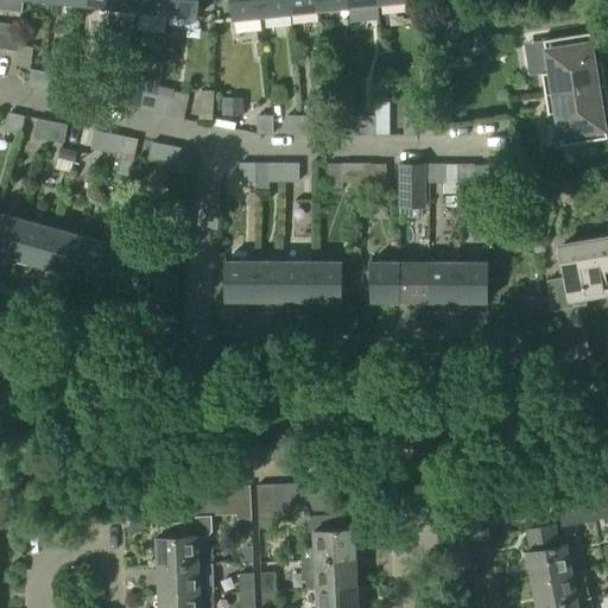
[(138,0),(109,0),(109,8),(138,12),(138,0)]
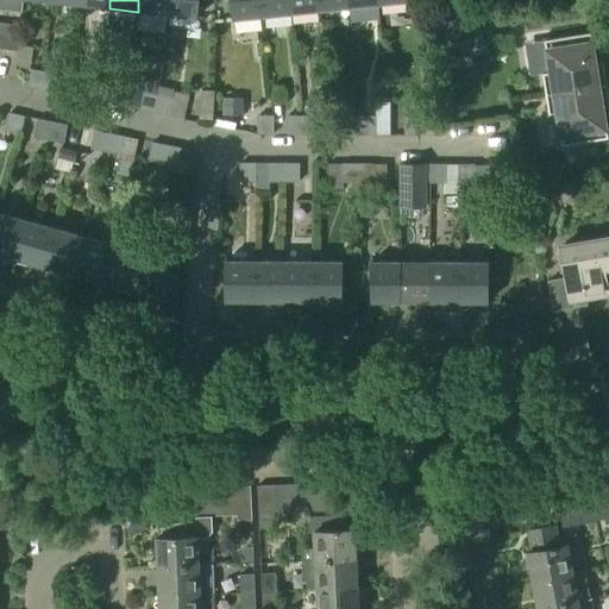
[(138,0),(138,12),(165,16),(167,0),(138,0)]
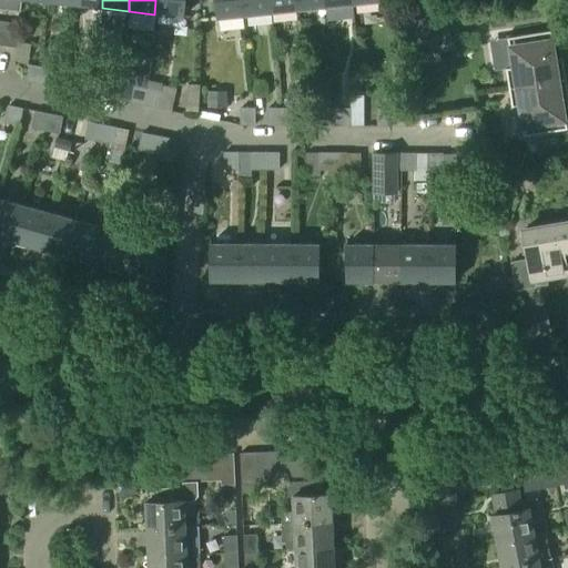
[(155,0),(154,14),(182,17),(183,0),(155,0)]
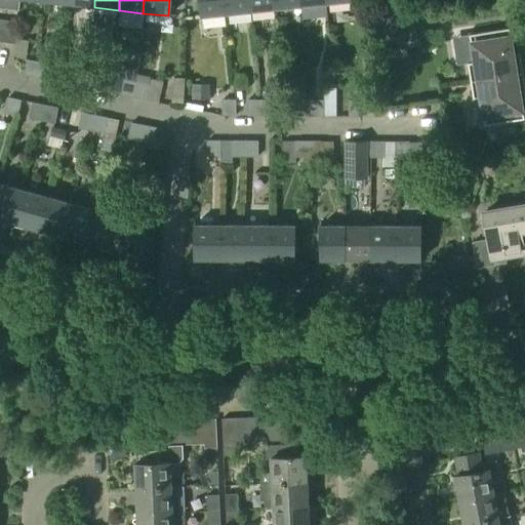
[(227,14),(225,0),(199,0),(201,17),(227,14)]
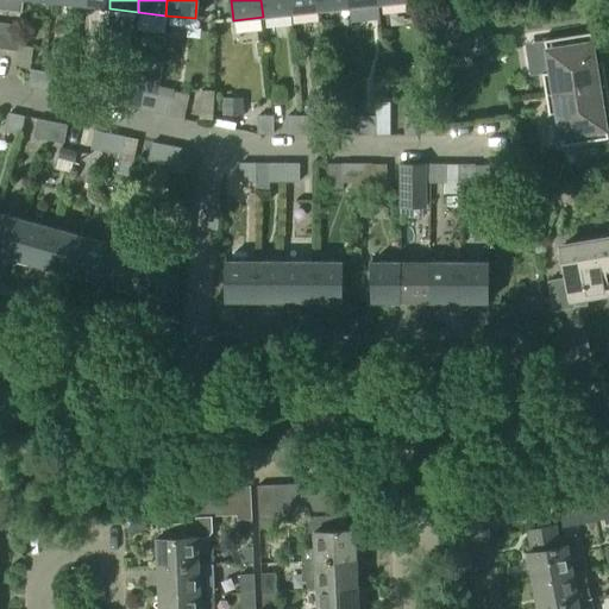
[(289,0),(261,0),(263,17),(290,14),(289,0)]
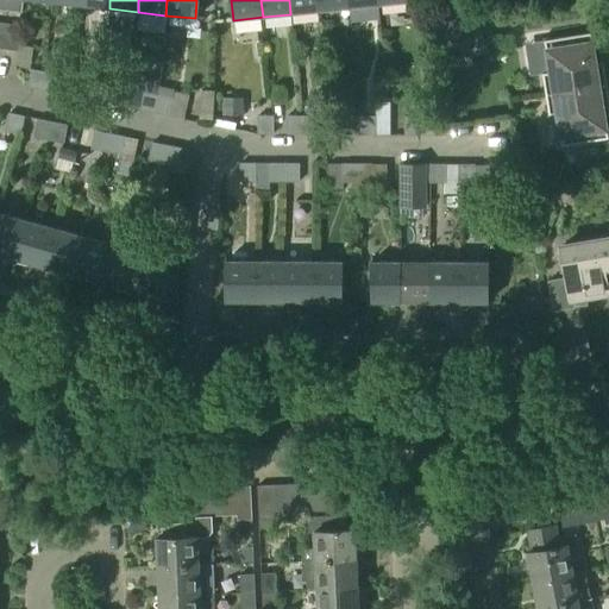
[(319,11),(318,0),(289,0),(290,14),(319,11)]
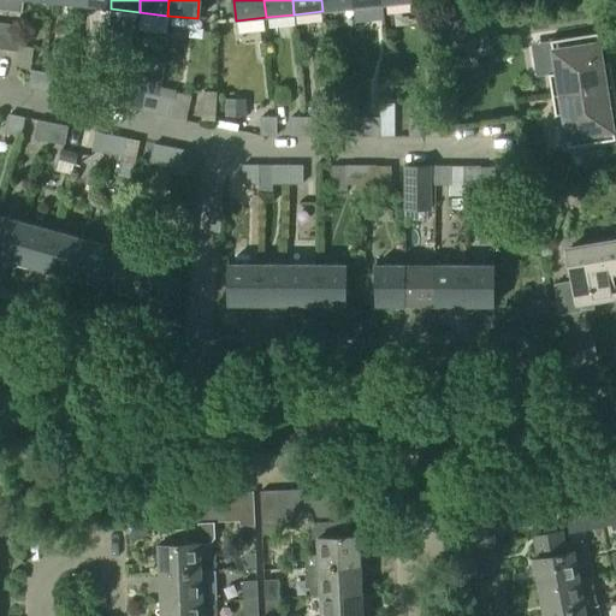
[(350,0),(321,0),(323,11),(351,9),(350,0)]
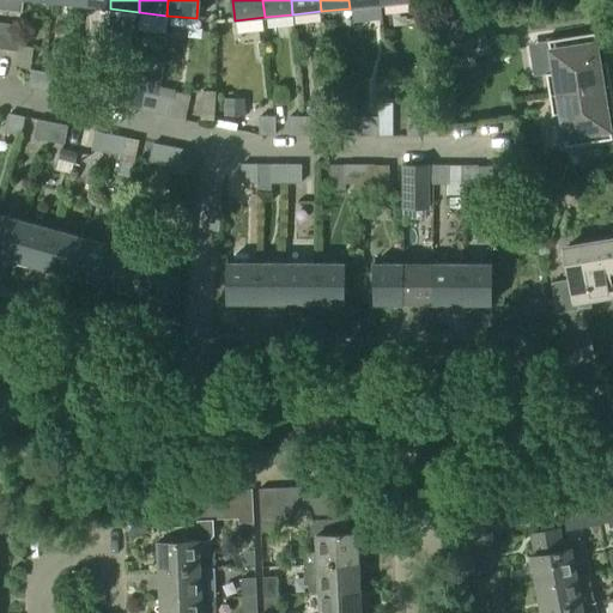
[(450,13),(449,2),(438,4),(441,14),(450,13)]
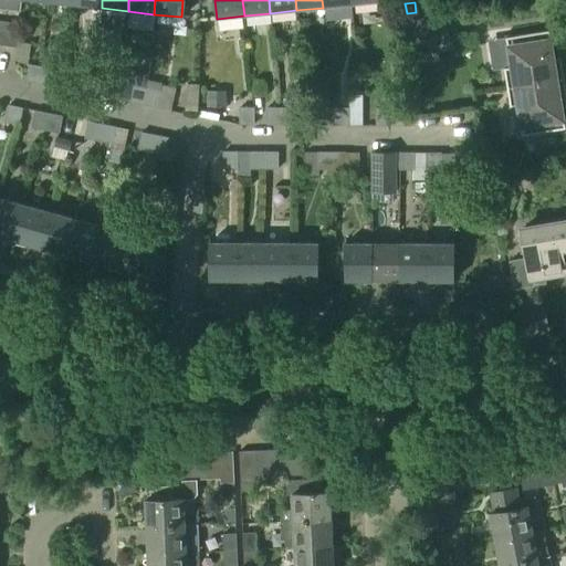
[(0,14),(0,31),(9,33),(11,17),(0,14)]
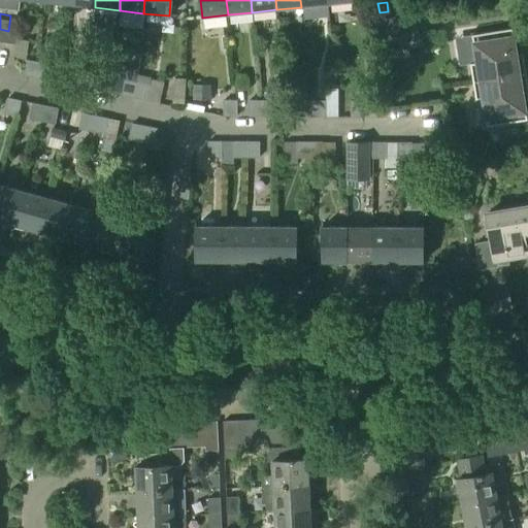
[(380,21),(382,37),(400,35),(416,32),(414,15),(380,21)]
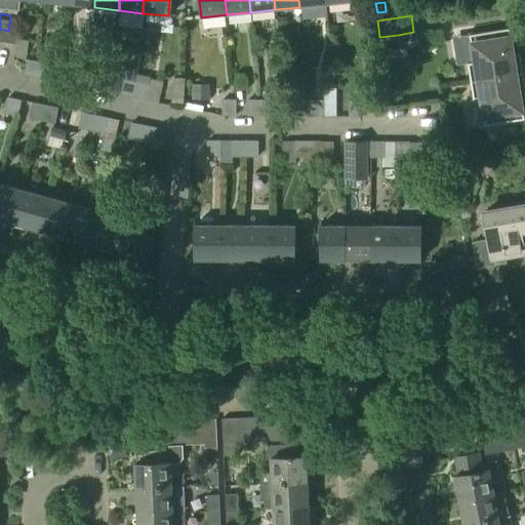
[(459,29),(446,31),(450,55),(465,52),(459,29)]
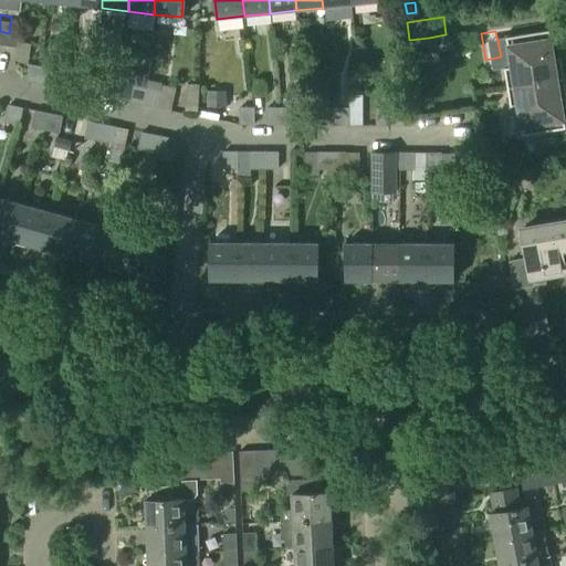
[(506,88),(564,80),(562,64),(555,65),(549,31),(505,39),(511,73),(504,74),(506,88)]
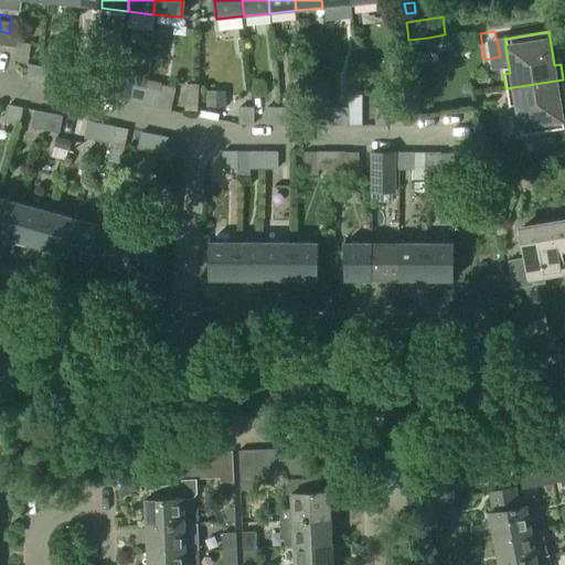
[(38,84),(41,67),(28,65),(24,82),(38,84)]
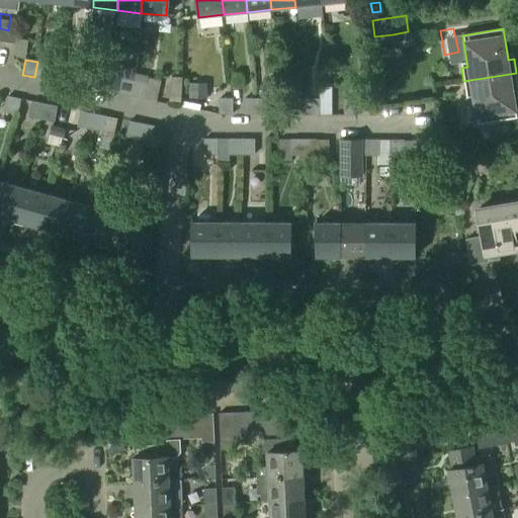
[(47,80),(50,64),(37,62),(34,77),(47,80)]
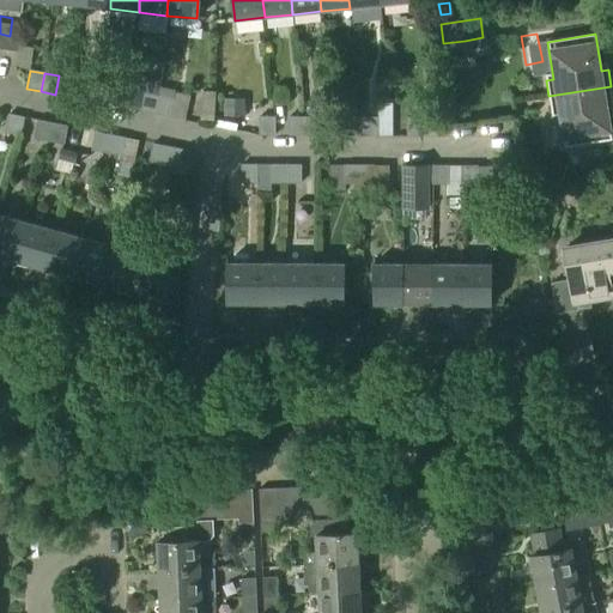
[(98,103),(102,85),(87,82),(84,101),(98,103)]
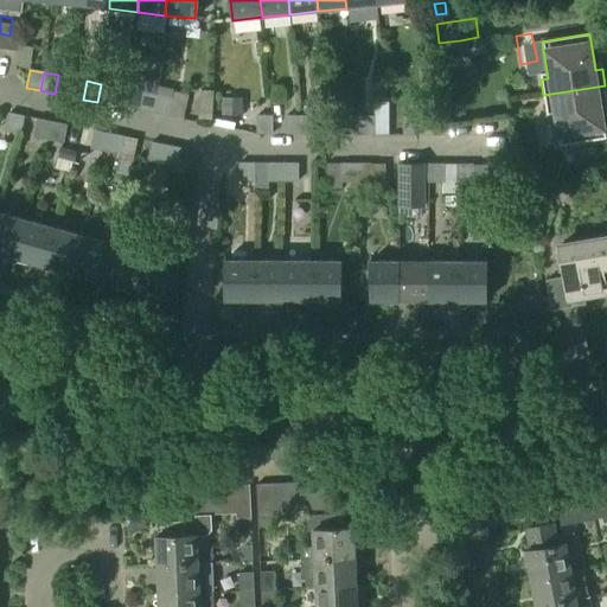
[(112,106),(115,87),(101,84),(97,102),(112,106)]
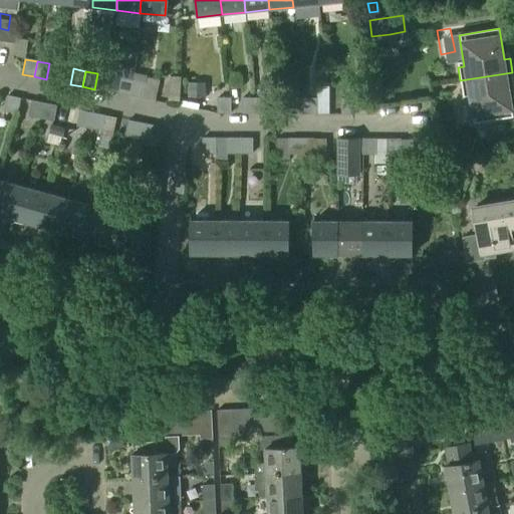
[(513,84),(512,72),(460,80),(463,93),(468,92),(474,123),(513,117),(508,86),(513,85),(513,84)]
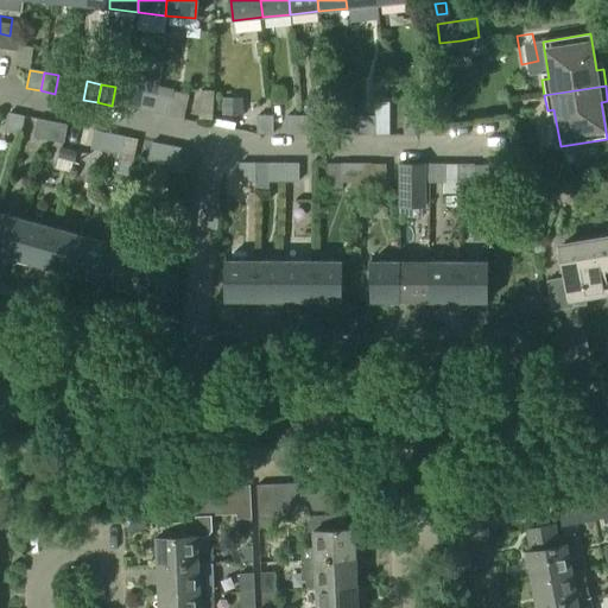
[(154,114),(158,95),(144,93),(140,111),(154,114)]
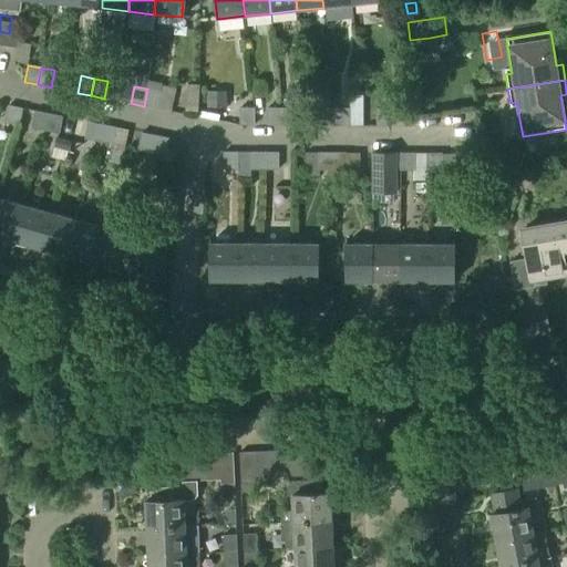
[(161,92),(147,89),(144,106),(157,109),(161,92)]
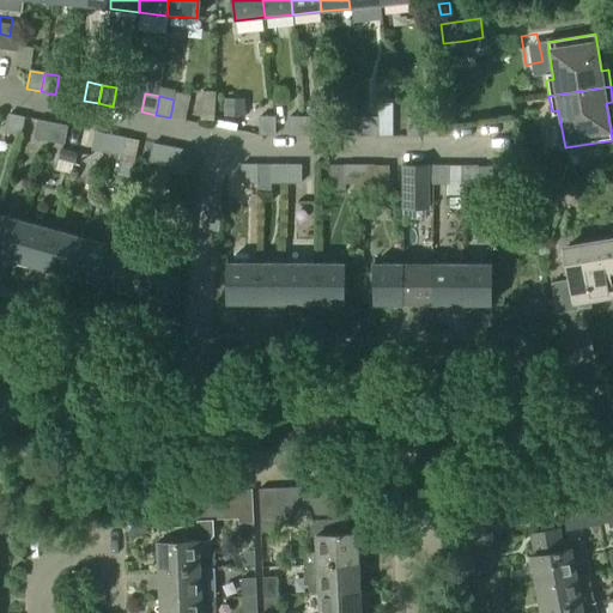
[(246,99),(225,98),(225,116),(244,116),(246,99)]
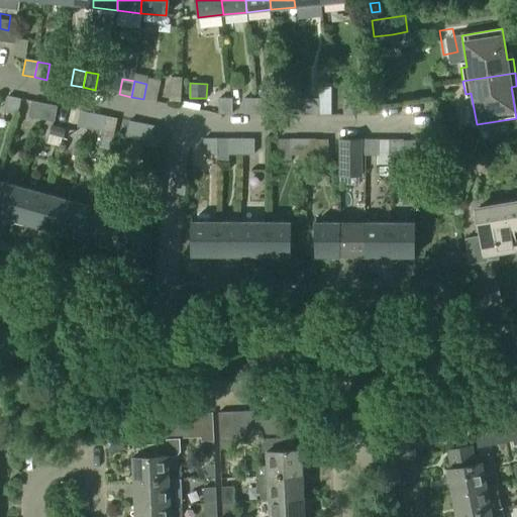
[(17,115),(20,99),(8,97),(5,112),(17,115)]
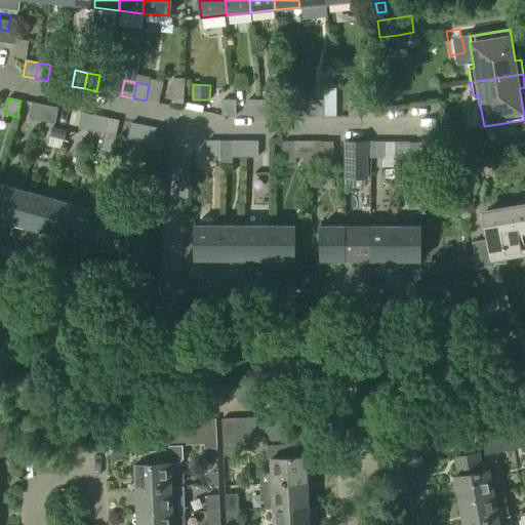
[(235,117),(235,101),(223,101),(223,117),(235,117)]
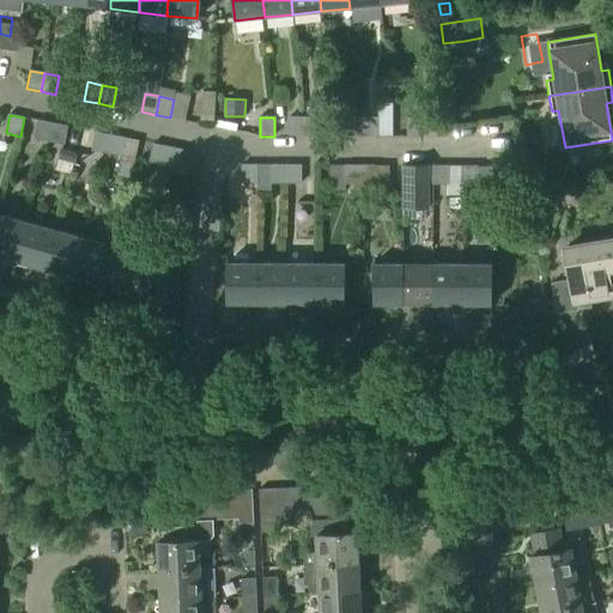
[(304,137),(304,117),(290,117),(290,137),(304,137)]
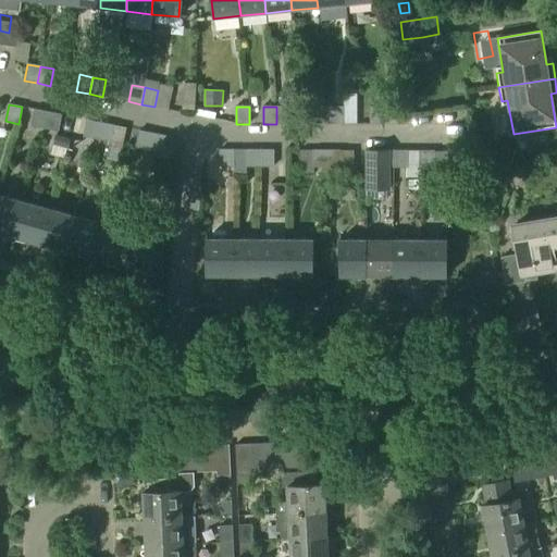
[(289,124),(289,107),(276,107),(276,124),(289,124)]
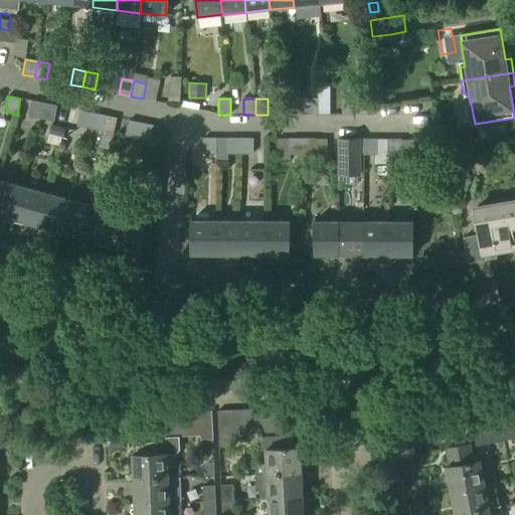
[(305,115),(305,99),(293,99),(293,115),(305,115)]
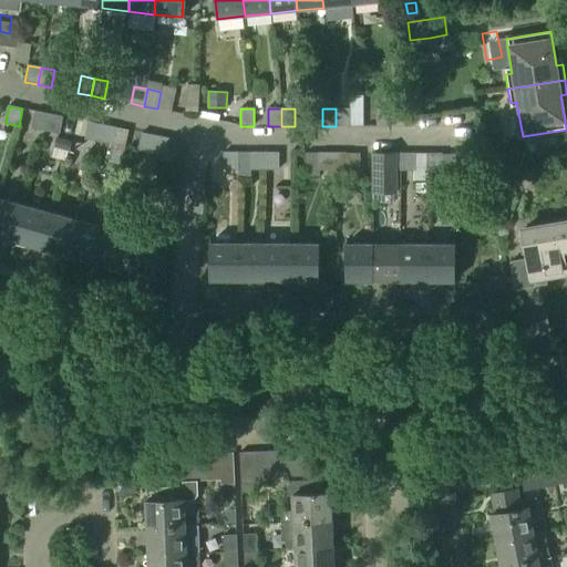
[(349,126),(349,109),(336,109),(336,126),(349,126)]
